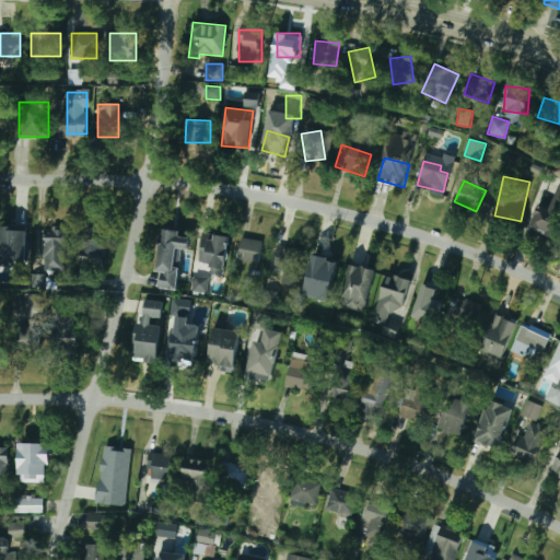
[(540,203),(531,228),(555,237),(559,224),(559,186),(550,208),(540,203)]
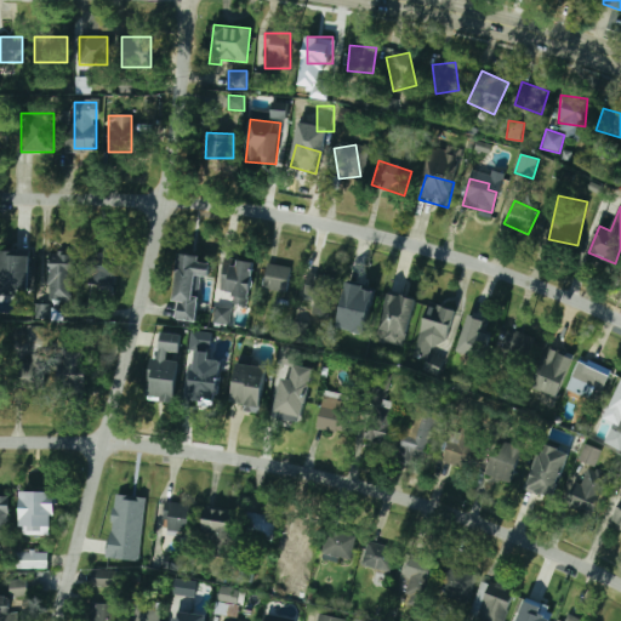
[(0,278),(28,278),(28,250),(0,250),(0,278)]
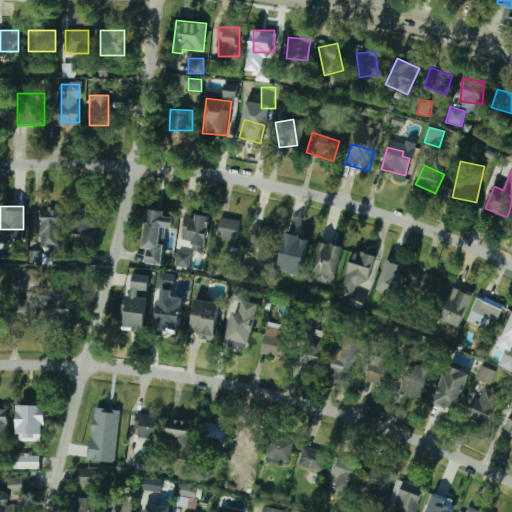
[(161,214),(146,215),(147,244),(171,243),(169,208),(160,209),(161,214)]
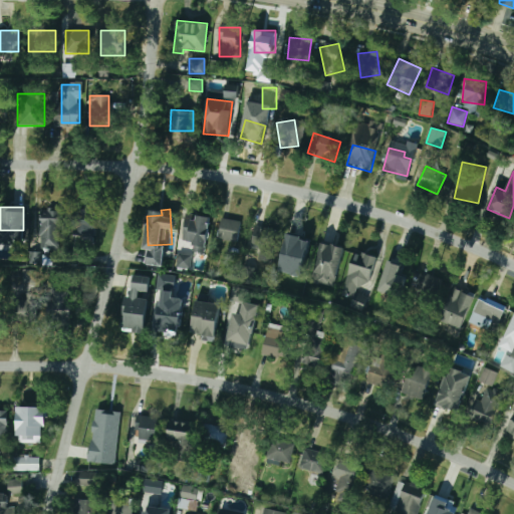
[(60,212),(39,212),(39,237),(60,237),(60,212)]
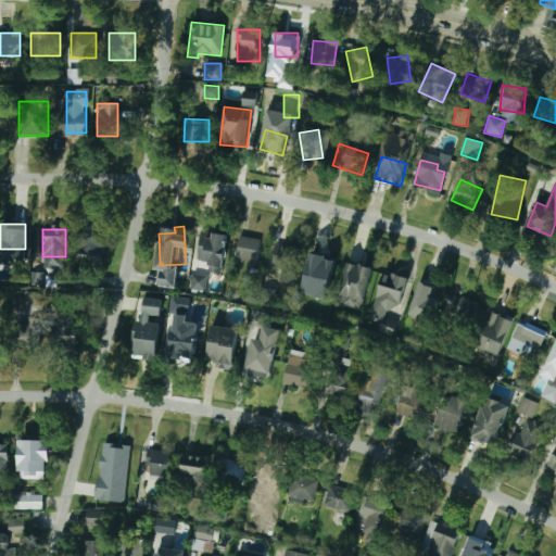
[(102,254),(102,230),(78,230),(78,254),(102,254)]
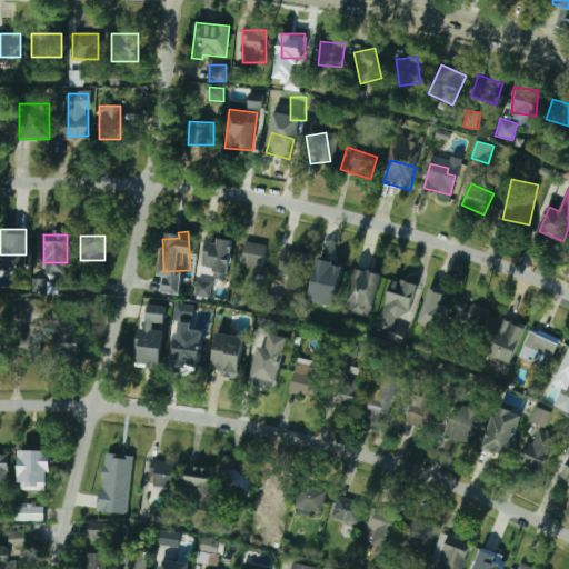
[(230,279),(230,239),(211,239),(211,279),(230,279)]
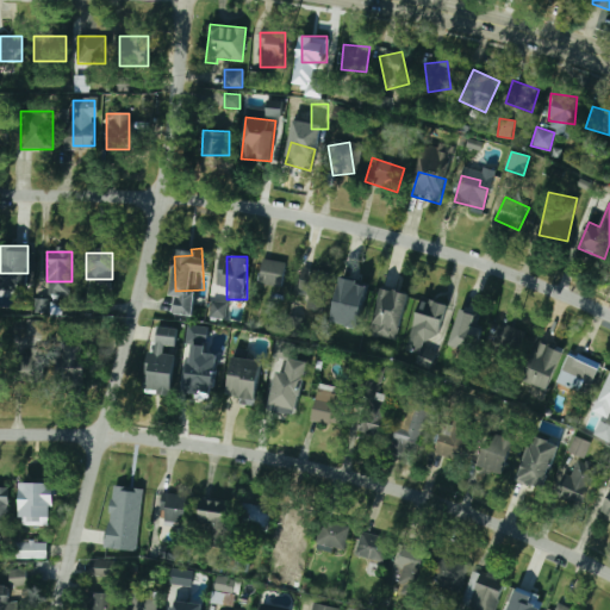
[(260,286),(282,286),(282,261),(260,261),(260,286)]
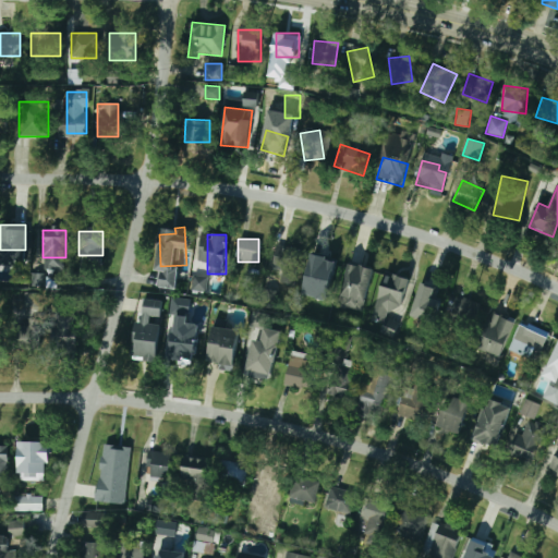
[(294,287),(302,252),(276,245),(271,267),(282,269),(280,283),(294,287)]
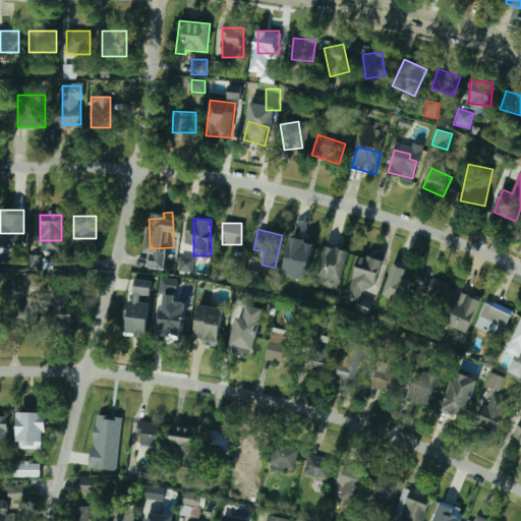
[(308,280),(314,242),(291,238),(284,276),(308,280)]
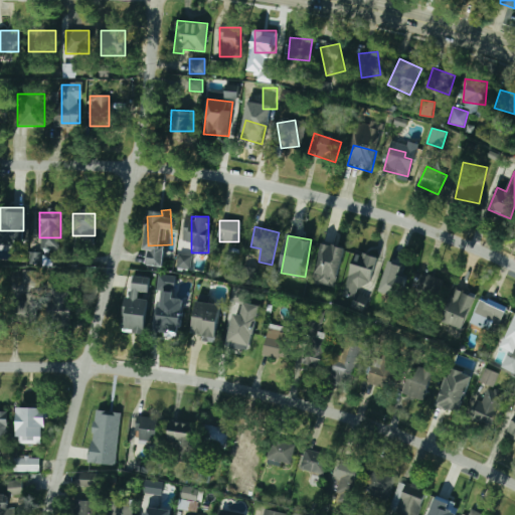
[(335,287),(346,248),(323,242),(313,280),(335,287)]
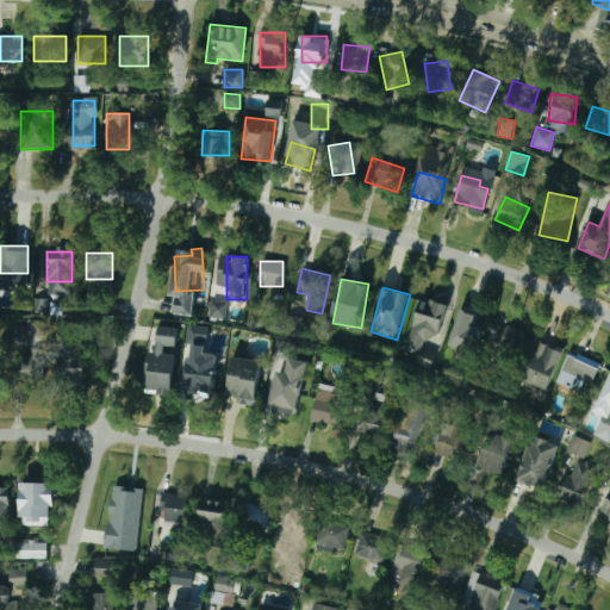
[(430,368),(434,352),(433,350),(444,303),(422,297),(408,349),(418,353),(415,365),(430,368)]
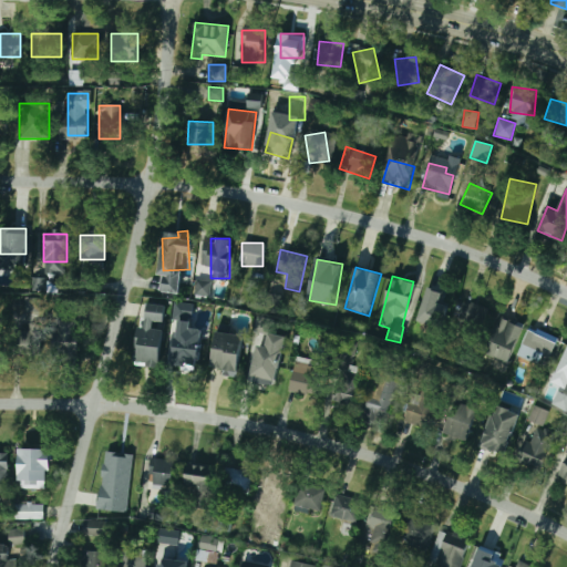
[(209,282),(196,280),(193,295),(207,297),(209,282)]
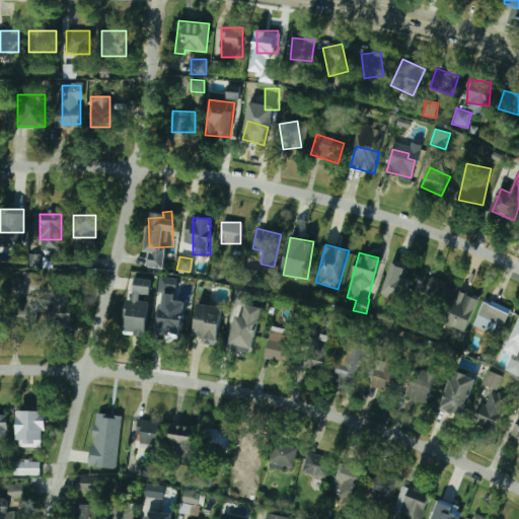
[(381,293),(400,299),(411,268),(392,262),(381,293)]
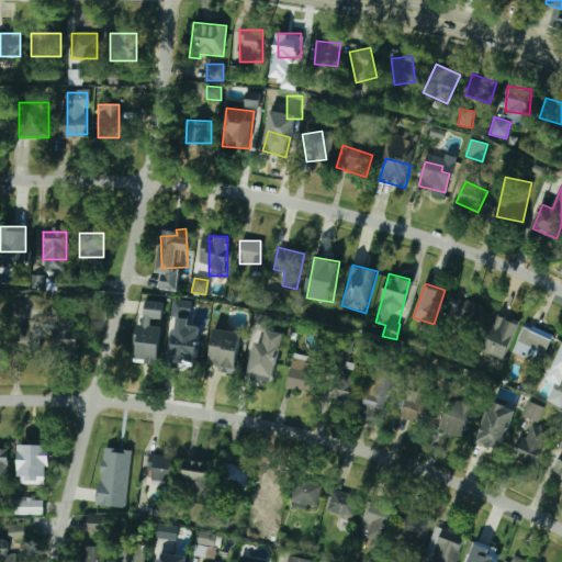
[(25,308),(41,310),(41,295),(26,294),(25,308)]
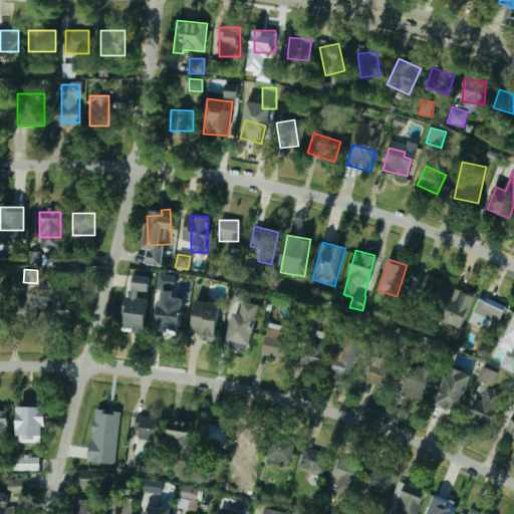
[(414,291),(436,298),(442,279),(420,272),(414,291)]
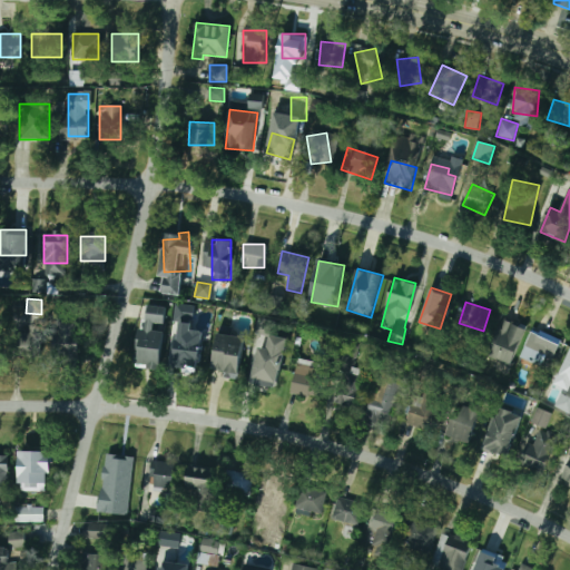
[(167,310),(149,310),(149,320),(167,320),(167,310)]
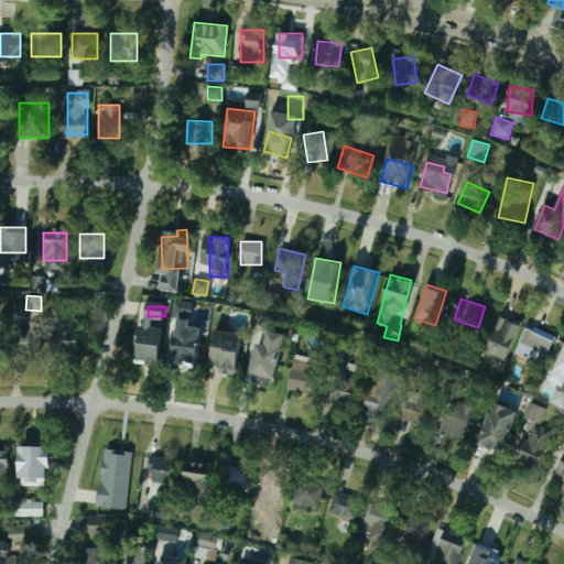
[(484,354),(508,360),(520,323),(496,315),(484,354)]
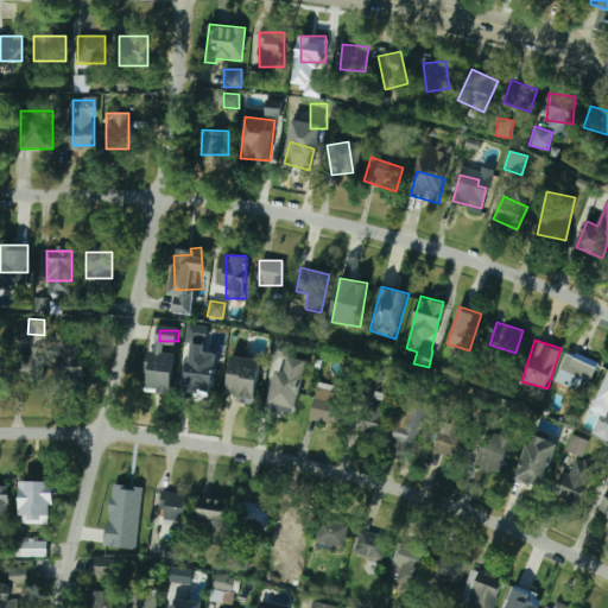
[(80,341),(63,341),(63,386),(80,386),(80,341)]
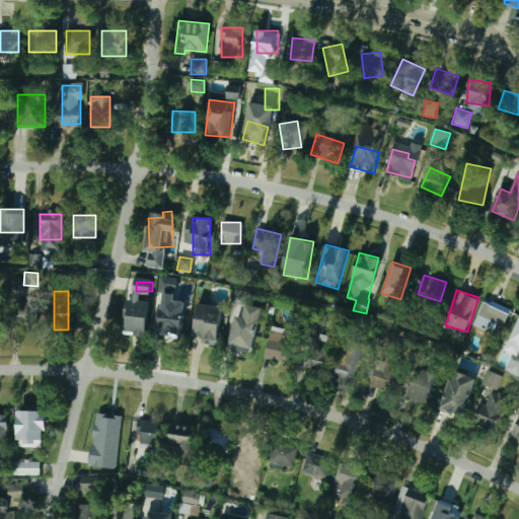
[(39,297),(27,297),(27,303),(17,304),(18,325),(41,324),(39,297)]
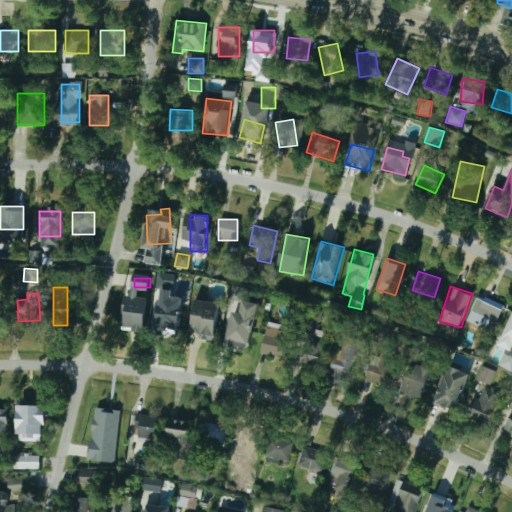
[(466,321),(491,333),(503,306),(479,295),(466,321)]
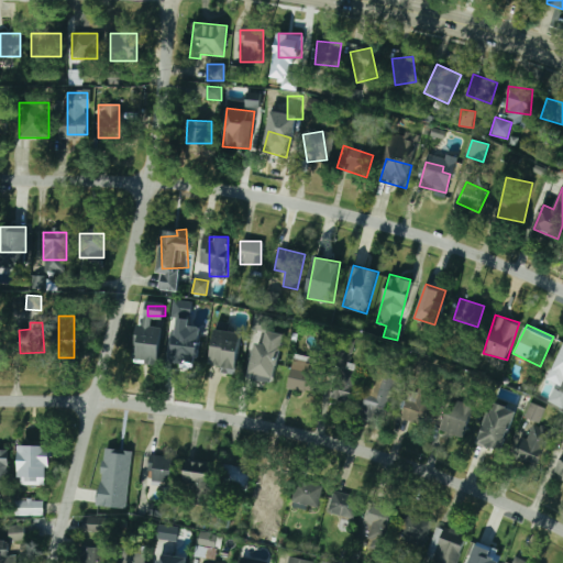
[(352,353),(357,331),(337,327),(332,349),(352,353)]
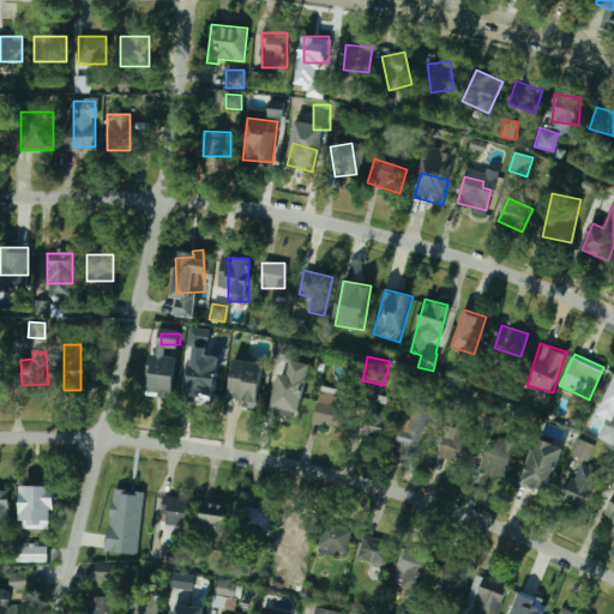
[(259,402),(265,363),(235,359),(230,398),(259,402)]
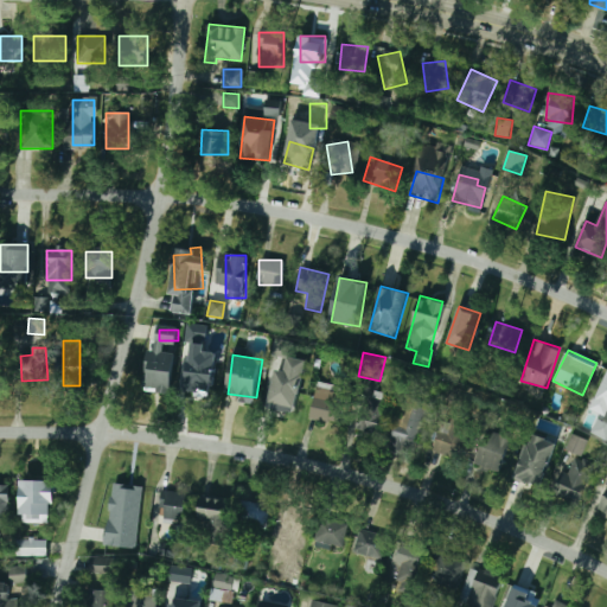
[(307,360),(288,357),(286,371),(276,369),(268,408),(296,414),(307,360)]
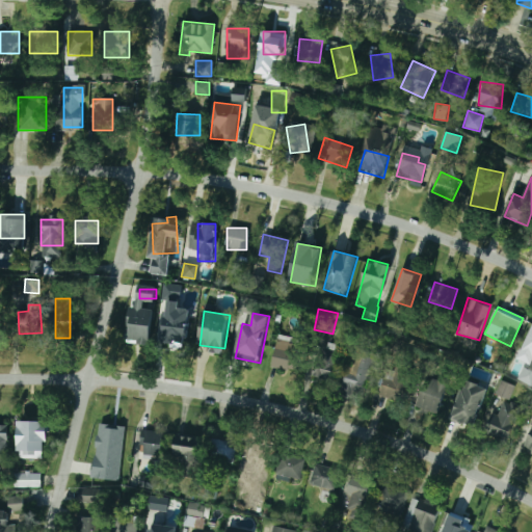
[(149,349),(149,320),(129,320),(129,349),(149,349)]
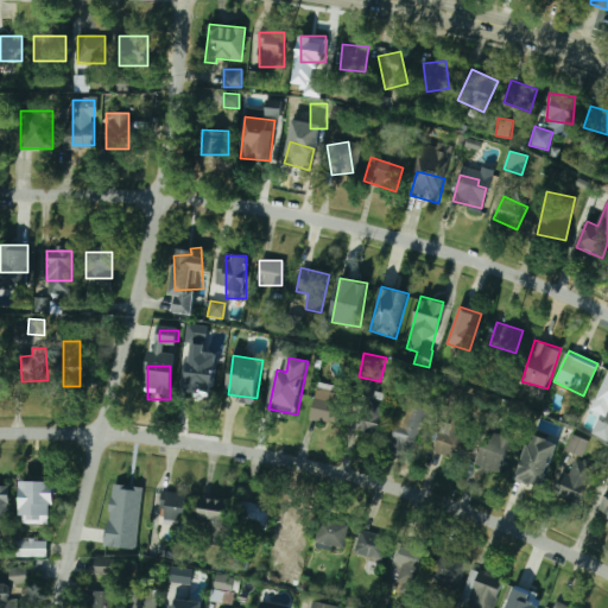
[(209,366),(187,366),(187,392),(209,392),(209,366)]
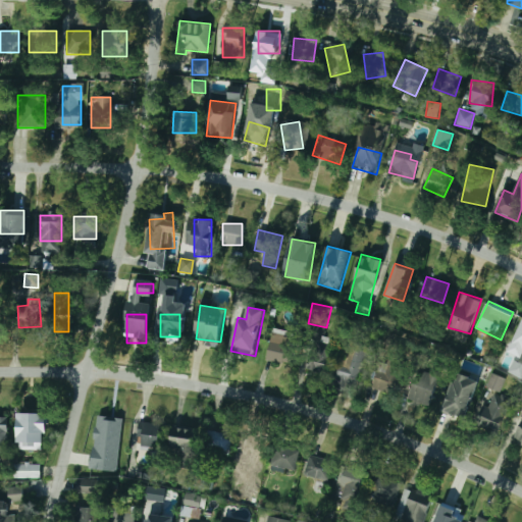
[(521,322),(509,352),(521,357),(521,322)]
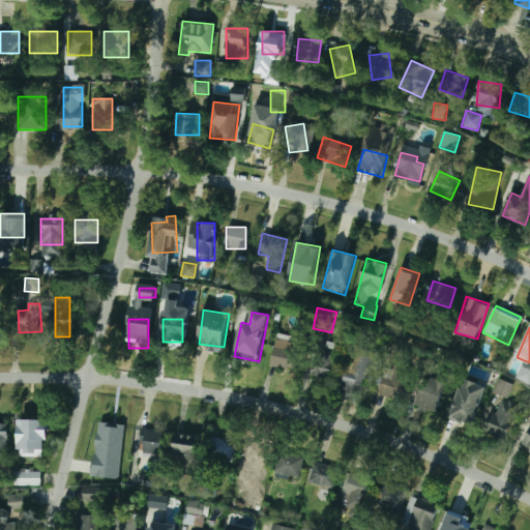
[(299,350),(273,344),(269,364),(295,371),(299,350)]
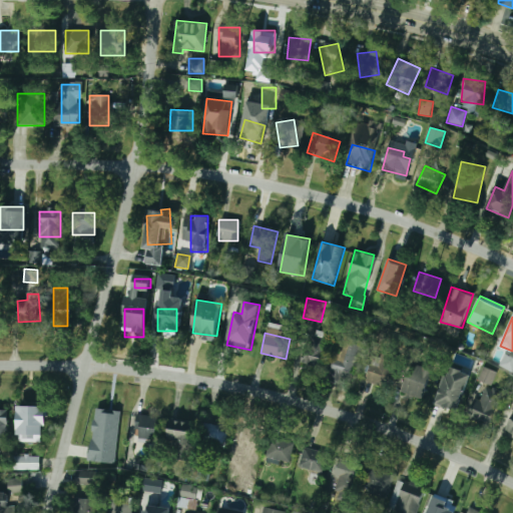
[(326,384),(350,390),(362,340),(338,334),(326,384)]
